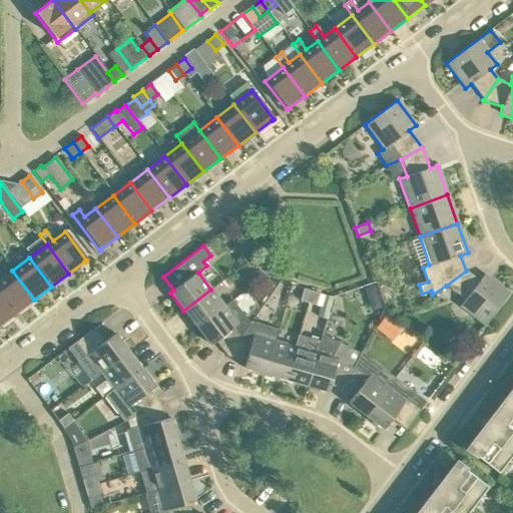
[(268,263),(258,271),(264,277),(274,270),(268,263)]
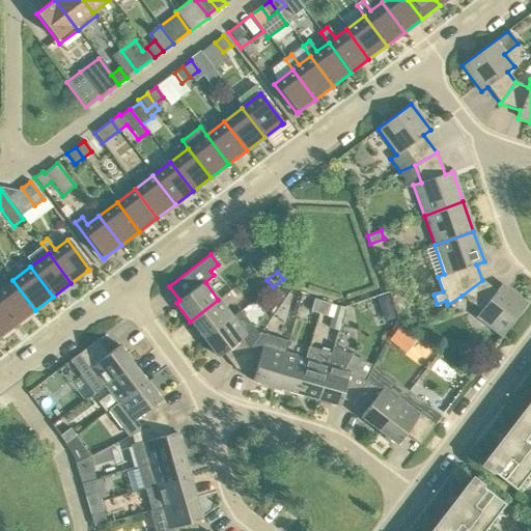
[(12,280),(0,289),(0,300),(17,324),(35,310),(12,280)]
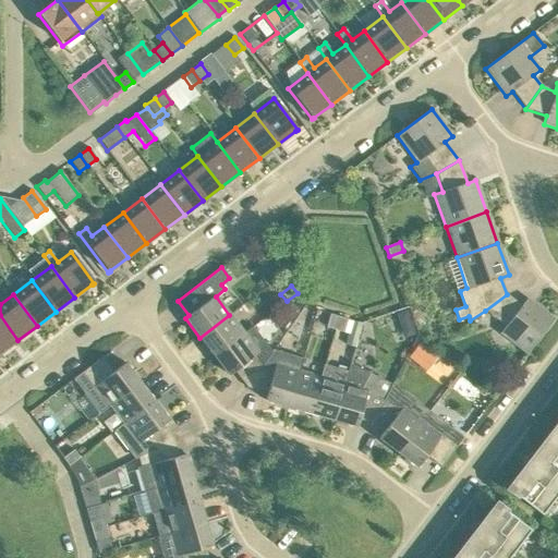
[(499,334),(526,354),(554,319),(525,299),(521,305),(507,294),(485,311),(505,326),(499,334)]
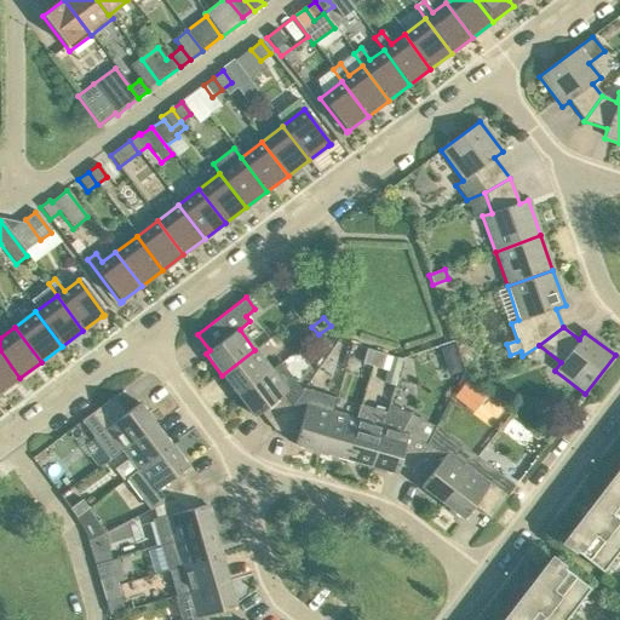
[(0,350),(0,392),(19,378),(0,350)]
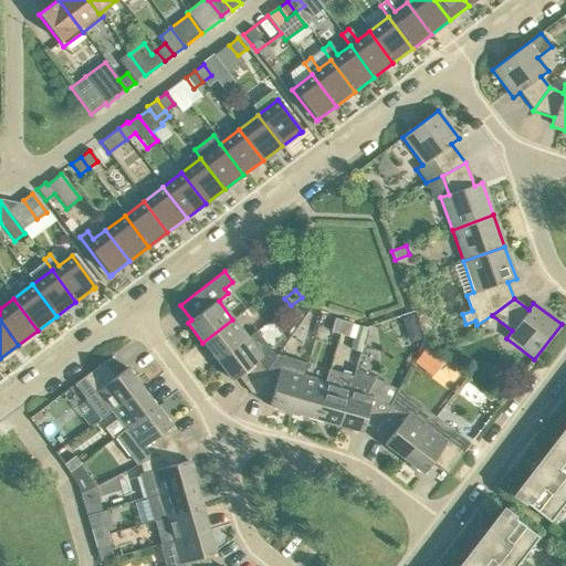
[(202,343),(217,362),(247,338),(232,320),(202,343)]
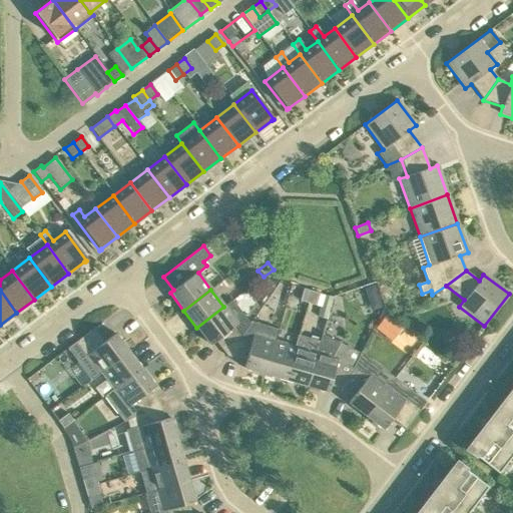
[(299,302),(307,304),(311,292),(303,290),(299,302)]
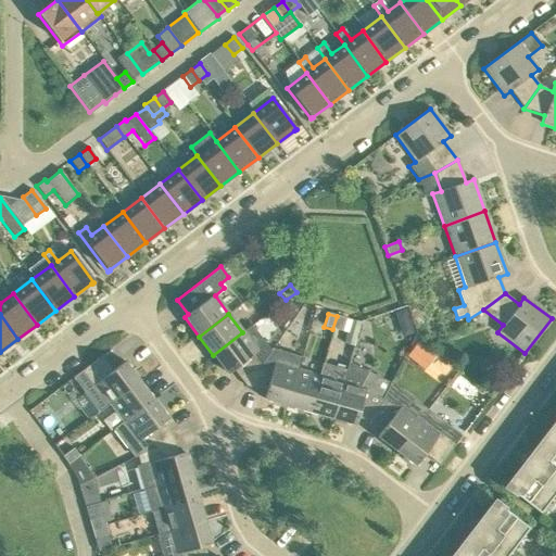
[(337,316),(332,329),(342,331),(345,318),(337,316)]
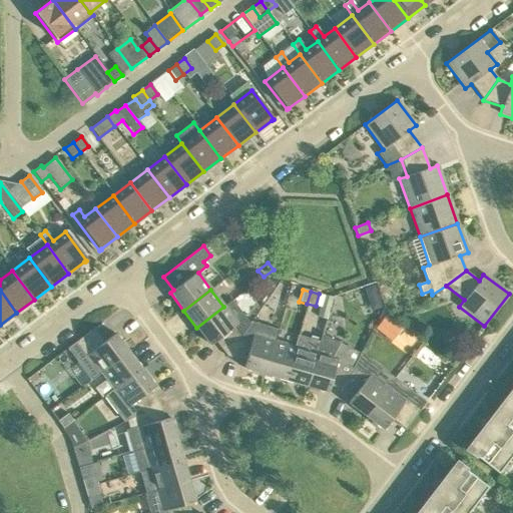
[(214,342),(226,357),(240,336),(249,324),(249,323),(232,301),(223,307),(196,328),(209,345),(214,342)]
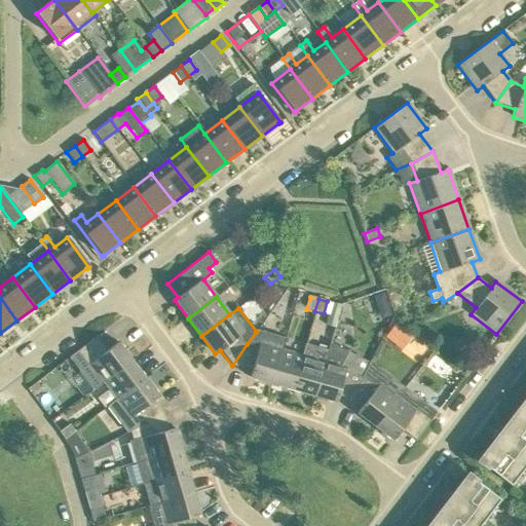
[(410,337),(395,325),(385,337),(401,349),(410,337)]
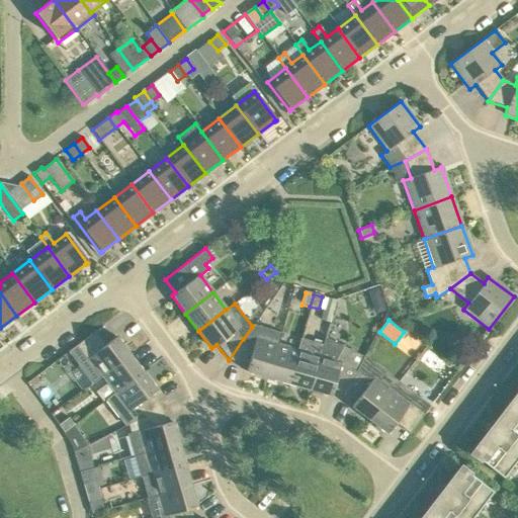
[(245,371),(267,377),(276,344),(277,344),(280,333),(258,327),(258,329),(252,327),(243,339),(229,360),(247,365),(245,371)]
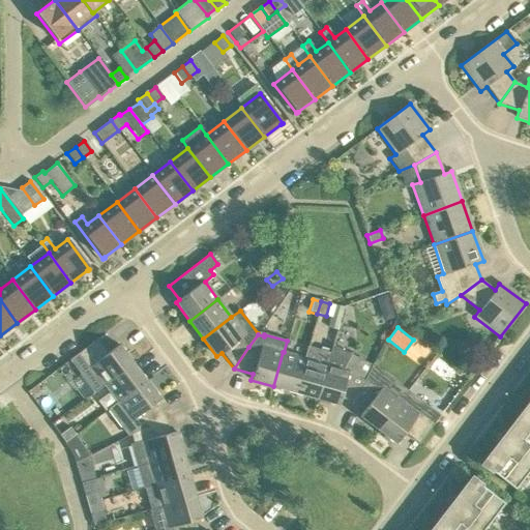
[(133,363),(118,345),(108,353),(97,340),(77,354),(69,360),(93,392),(104,385),(133,363)]
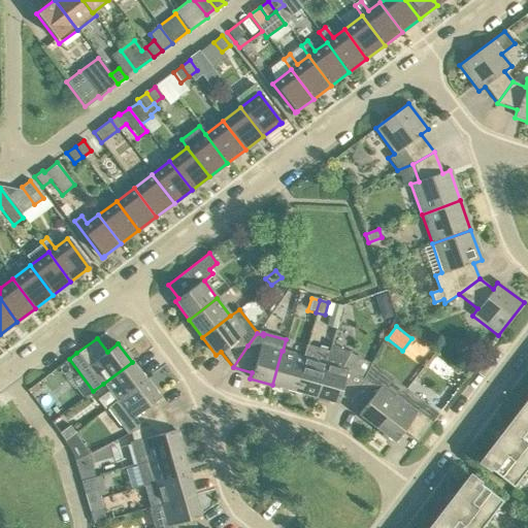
[(293,391),(315,397),(325,363),(329,352),(306,344),(302,357),(303,357),(293,391)]
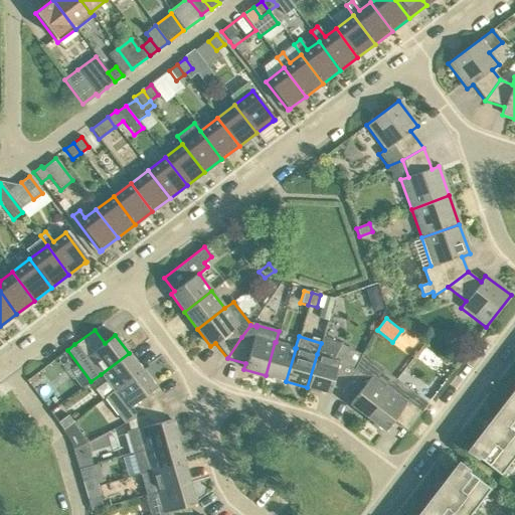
[(266,375),(286,381),(296,348),(295,348),(276,342),(275,342),(266,375)]
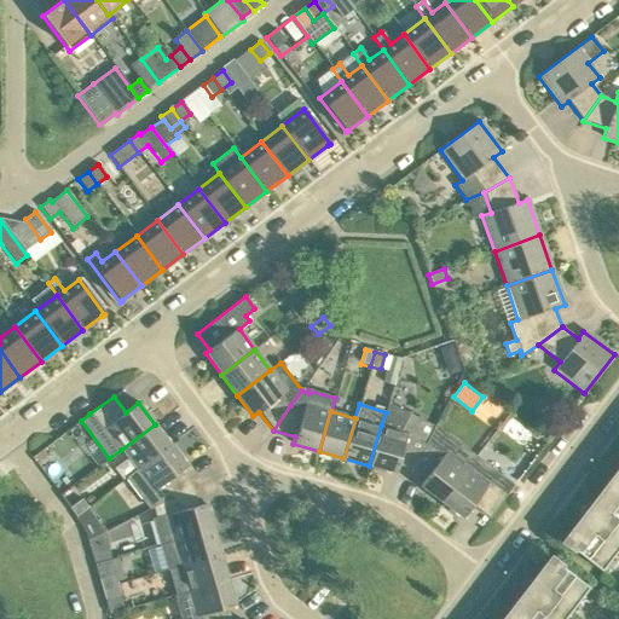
[(381,426),(369,466),(395,473),(397,466),(411,470),(426,444),(431,433),(434,427),(409,414),(399,432),(381,426)]
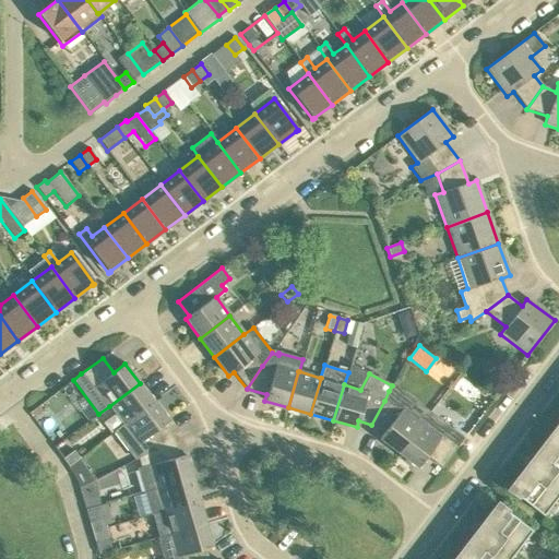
[(461,378),(451,391),(461,397),(471,385),(461,378)]
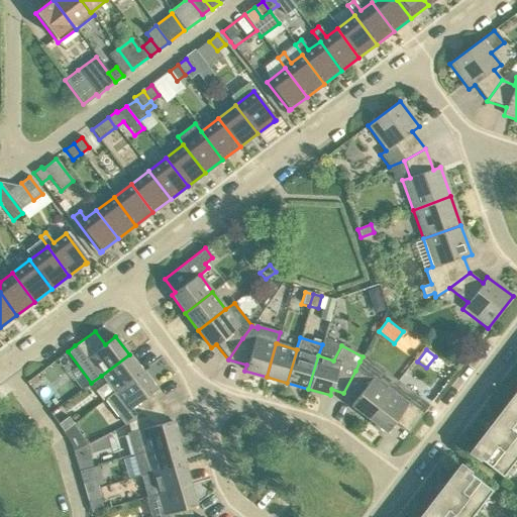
[(105,400),(142,372),(129,354),(101,376),(113,392),(104,399),(105,400)]
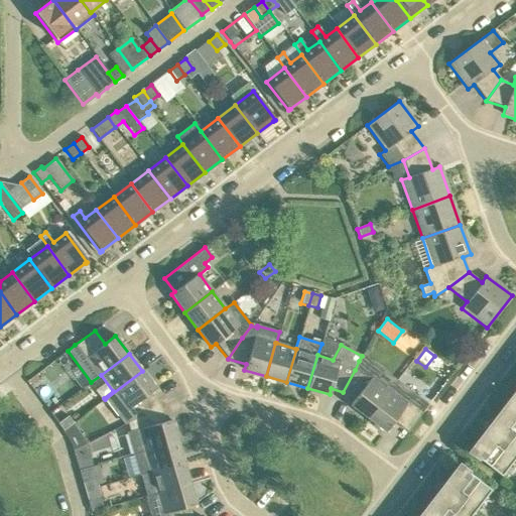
[(355,370),(343,392),(354,399),(350,405),(367,418),(388,391),(371,377),(368,381),(364,378),(370,370),(359,361),(355,370)]
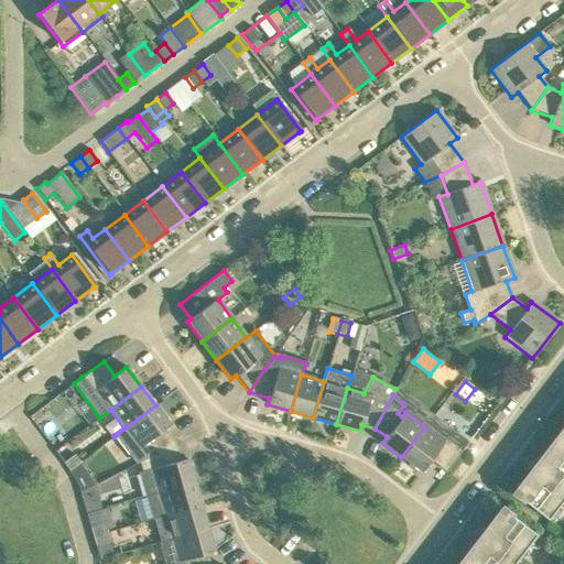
[(139,463),(175,444),(164,430),(170,425),(155,405),(115,436),(129,456),(130,454),(137,463),(139,463)]
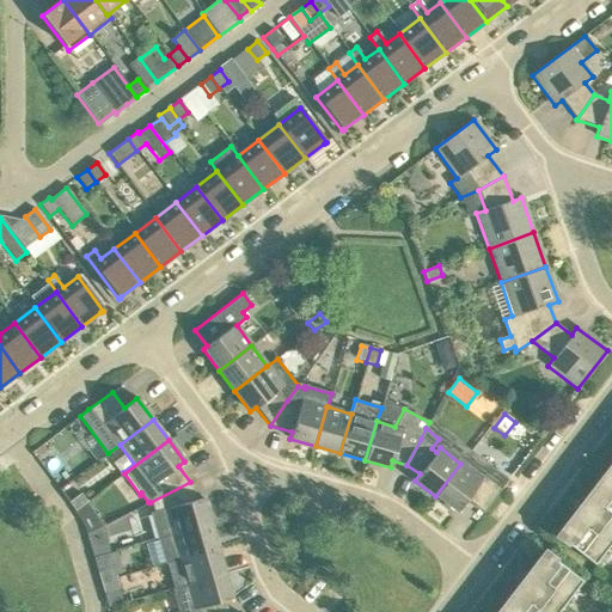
[(460,464),(435,496),(457,513),(466,500),(482,513),(500,490),(483,477),(484,476),(484,473),(484,470),(484,466),(482,464),(479,461),(477,460),(475,459),(471,459),(467,459),(465,460),(461,465),(460,464)]
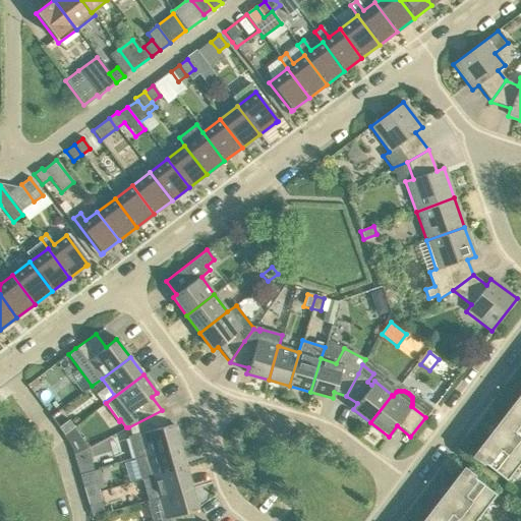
[(520,394),(511,407),(520,413),(520,394)]
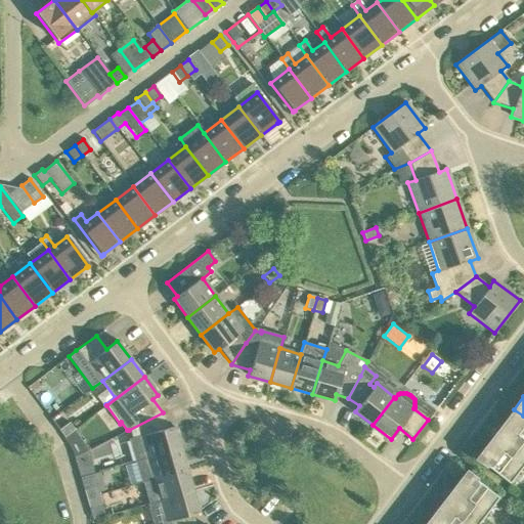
[(523,464),(523,416),(514,409),(499,429),(490,430),(491,439),(476,459),(509,484),(523,464)]
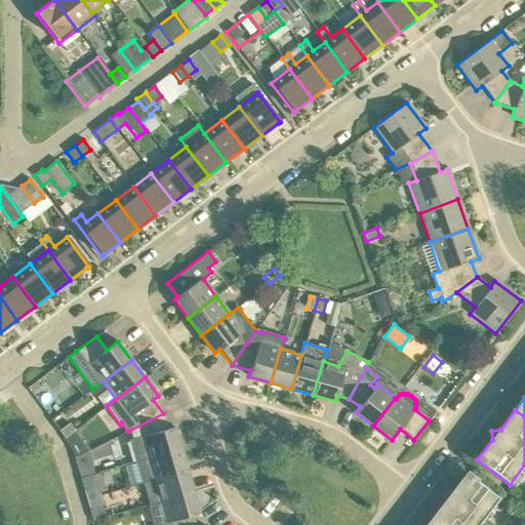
[(134,462),(180,449),(173,428),(167,430),(163,413),(129,431),(131,439),(128,440),(134,462)]
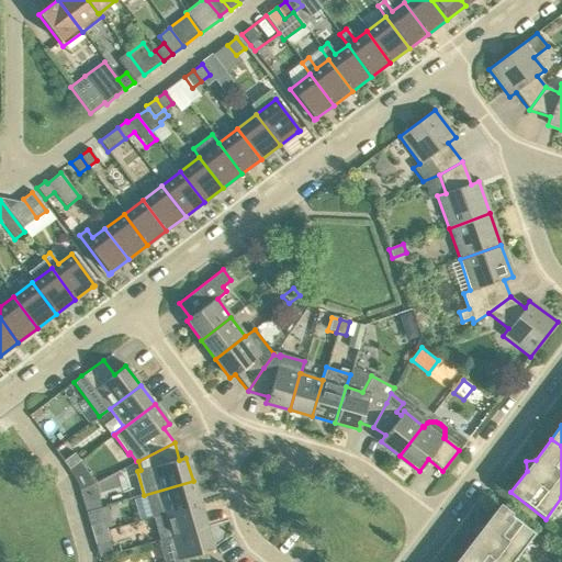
[(63,461),(68,469),(79,461),(74,453),(63,461)]
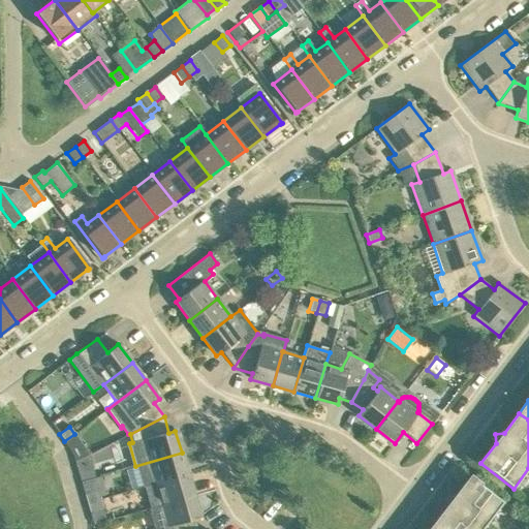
[(143,488),(188,474),(182,453),(135,466),(136,466),(143,488)]
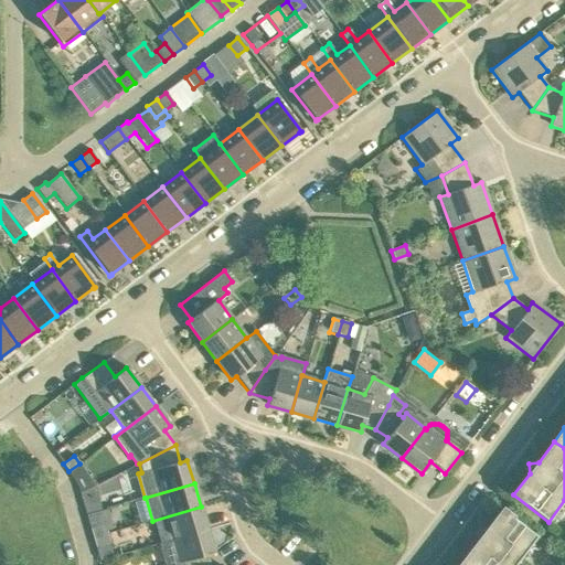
[(152,521),(159,543),(208,530),(201,507),(152,521)]
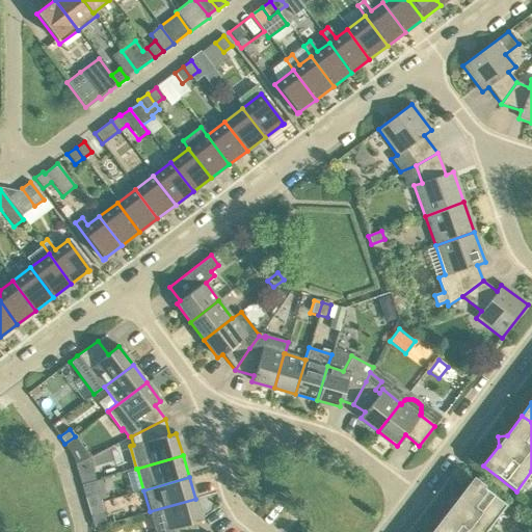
[(449,510),(433,531),(434,531),(484,531),(505,505),(472,480),(456,501),(448,502),(449,510)]
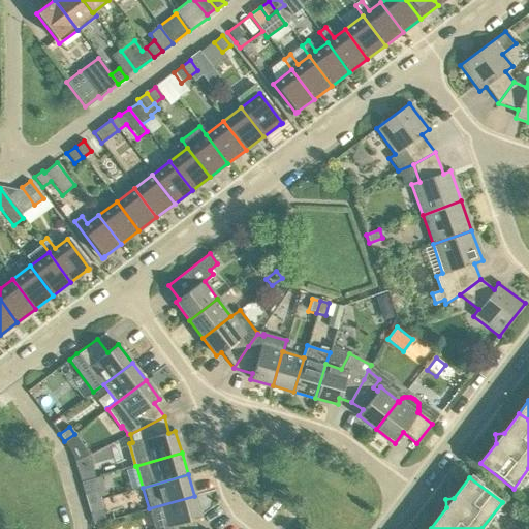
[(84,495),(87,504),(99,500),(97,492),(84,495)]
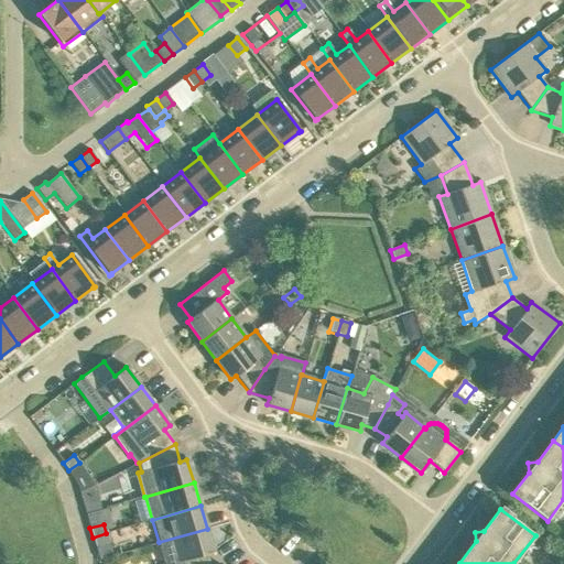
[(209,563),(207,554),(214,552),(207,529),(159,542),(158,543),(163,563),(209,563)]
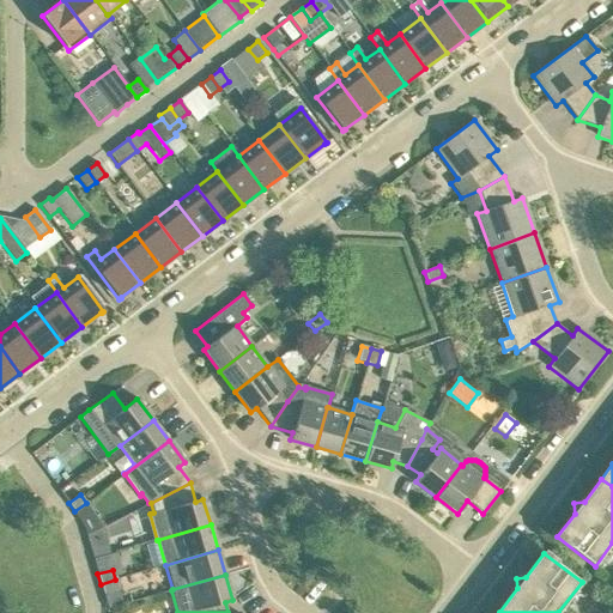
[(115,580),(101,584),(103,594),(119,589),(115,580)]
